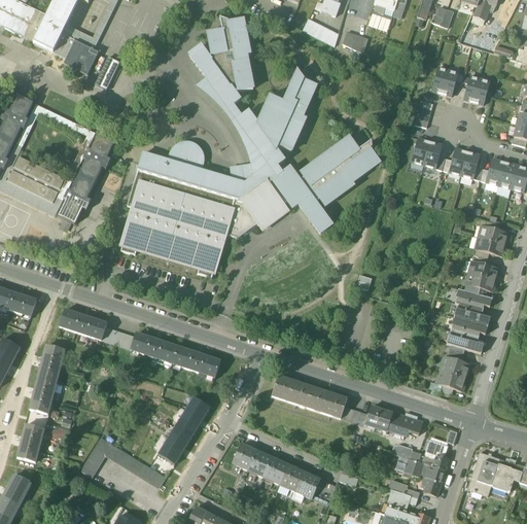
[(0,0),(0,23),(34,40),(34,42),(67,59),(65,64),(88,75),(99,51),(94,49),(99,39),(67,24),(79,0),(84,0),(89,2),(90,0),(54,0),(47,14),(16,0),(0,0)]
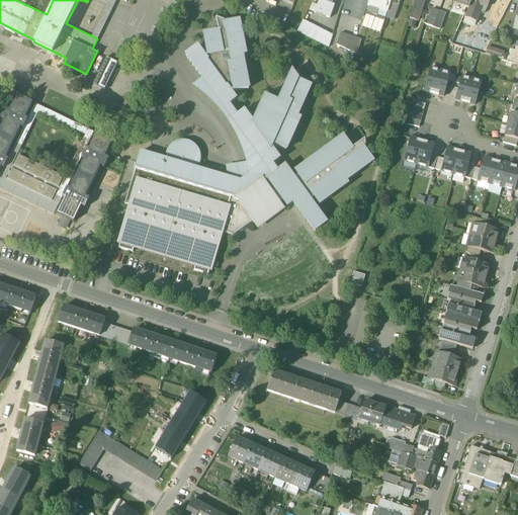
[(318,0),(315,10),(330,15),(335,3),(332,2),(332,0),(318,0)]
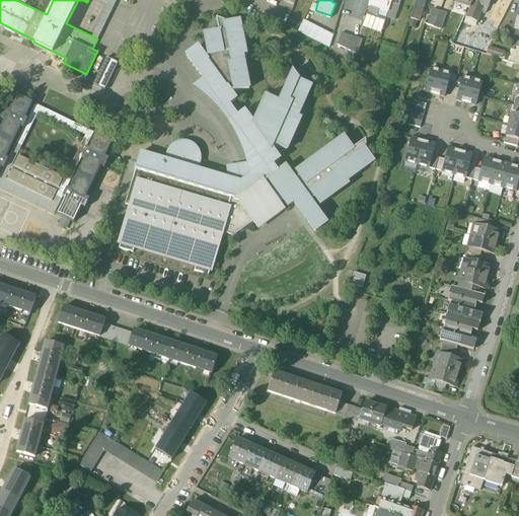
[(369,0),(369,3),(370,4),(368,10),(377,13),(379,7),(388,9),(391,0),(369,0)]
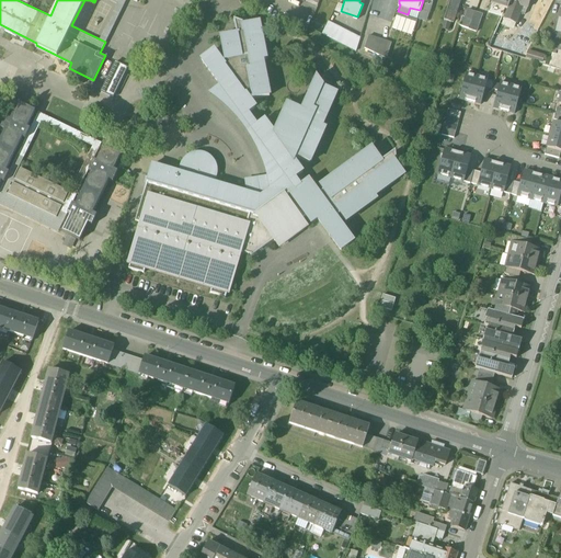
[(433,0),(423,0),(421,8),(430,11),(433,0)]
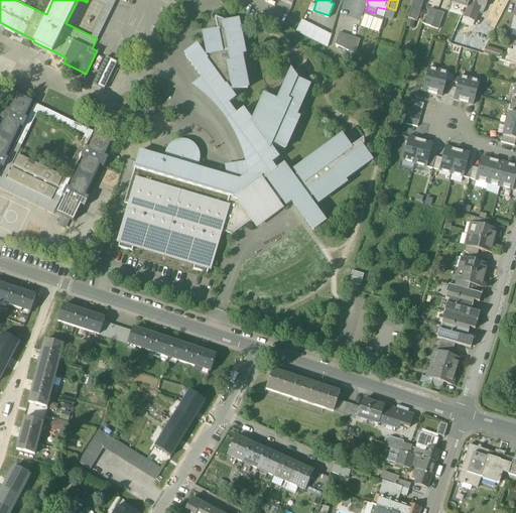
[(413,0),(408,17),(412,18),(412,20),(414,21),(421,1),(419,0),(413,0)]
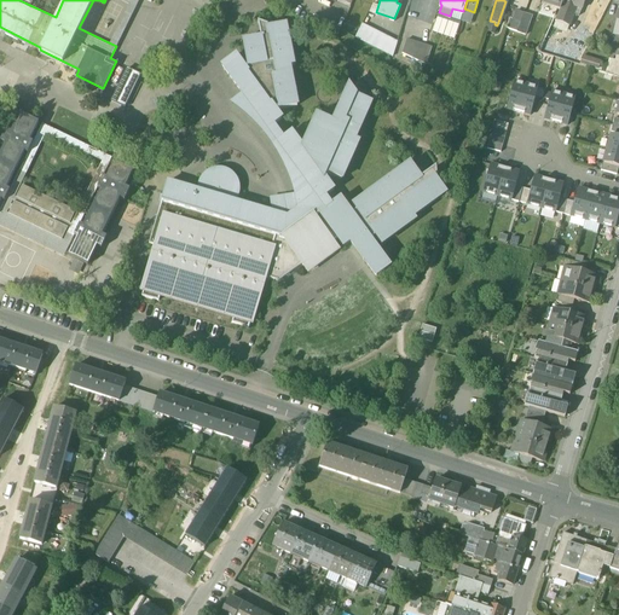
[(560,7),(542,1),(541,9),(557,13),(560,7)]
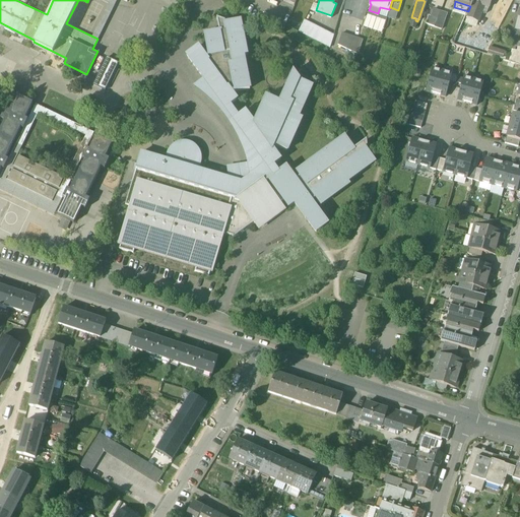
[(483,4),(472,1),(470,6),(468,11),(467,14),(478,18),(482,10),(483,7),(483,4)]
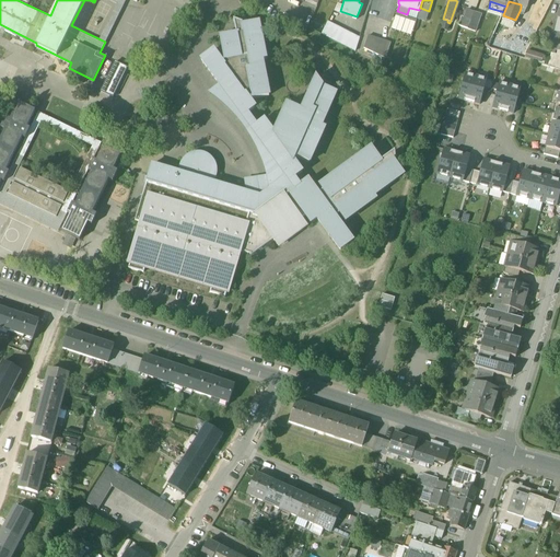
[(466,8),(464,15),(462,14),(458,23),(468,26),(474,11),(466,8)]
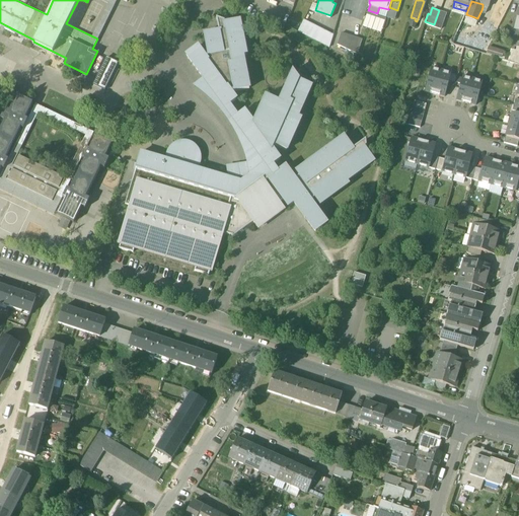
[(439,10),(434,24),(441,27),(446,12),(439,10)]
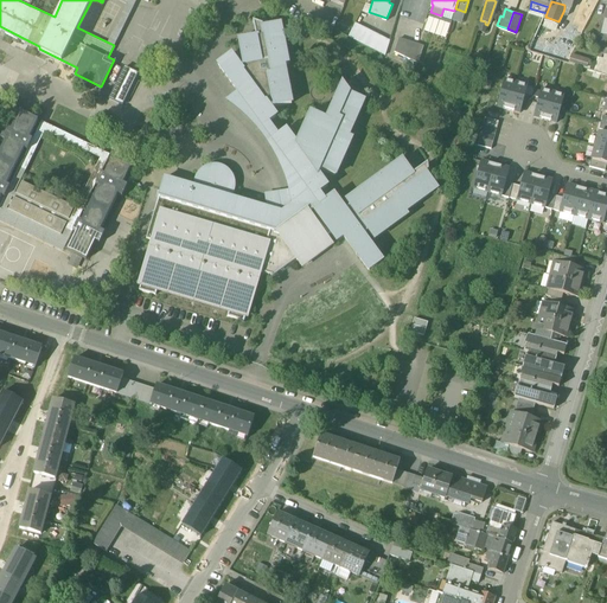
[(542,23),(555,29),(558,23),(545,17),(542,23)]
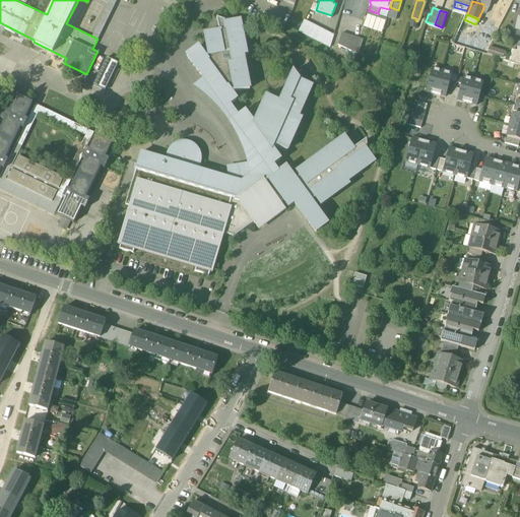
[(266,94),(254,122),(245,109),(238,115),(230,103),(237,98),(231,89),(234,89),(250,86),(243,53),(247,53),(240,18),(225,20),(224,19),(216,16),(218,28),(204,31),(208,53),(204,54),(197,44),(186,52),(204,77),(195,84),(204,91),(208,94),(212,99),(215,103),(219,107),(223,112),(226,116),(231,121),(234,125),(236,130),(239,135),(241,139),(243,145),(246,151),(249,163),(226,166),(229,177),(196,168),(198,165),(199,163),(200,159),(200,157),(200,154),(199,152),(198,149),(197,147),(196,145),(194,143),(192,142),(189,141),(187,140),(185,140),(182,140),(179,141),(177,141),(175,143),(173,144),(171,146),(170,148),(169,150),(168,153),(168,155),(168,158),(140,150),(135,168),(232,196),(221,231),(234,235),(254,220),(257,224),(262,221),(263,223),(279,211),(278,209),(283,205),(279,201),(283,198),(288,204),(295,200),(316,230),(327,221),(311,199),(315,196),(320,203),(348,182),(347,180),(375,159),(366,147),(367,146),(366,137),(353,147),(344,135),(297,170),(300,175),(296,178),(285,165),(277,170),(272,163),(280,157),(271,146),(273,142),(286,148),(301,116),(298,115),(312,83),(299,77),(294,69),(279,101),(266,94)]
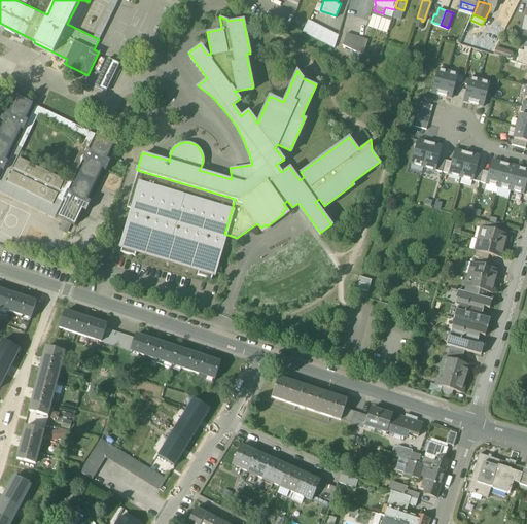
[(338,34),(308,19),(303,30),(335,45),(338,34)]
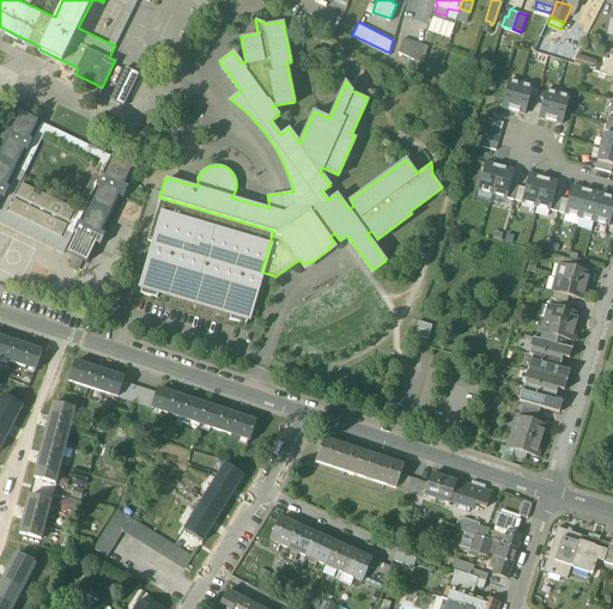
[(554,54),(559,42),(539,35),(534,47),(554,54)]
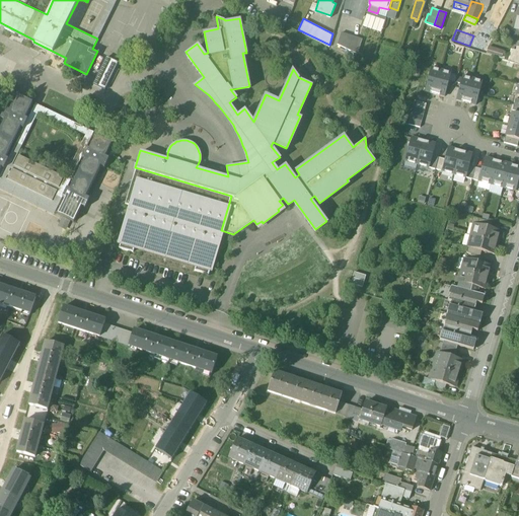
[(362,38),(341,30),(338,43),(357,53),(362,38)]
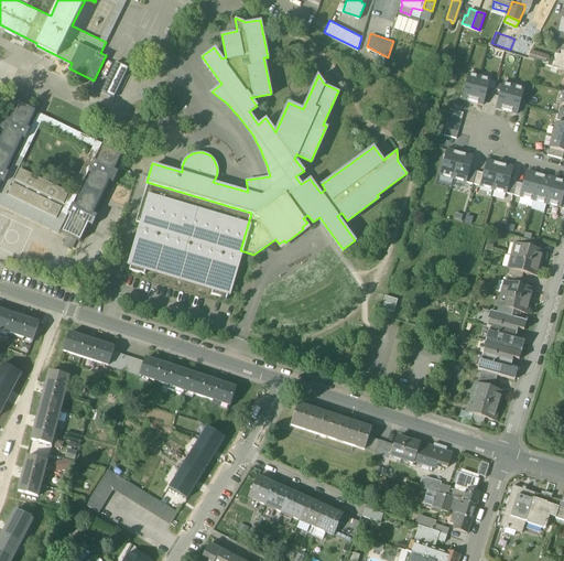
[(531,47),(529,55),(544,61),(548,52),(531,47)]
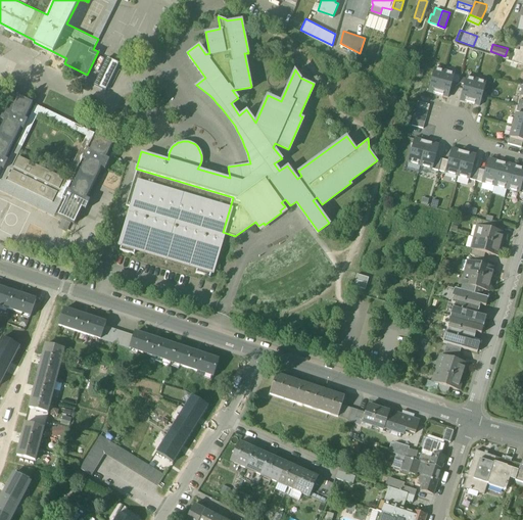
[(522,51),(515,49),(512,59),(522,62),(522,51)]
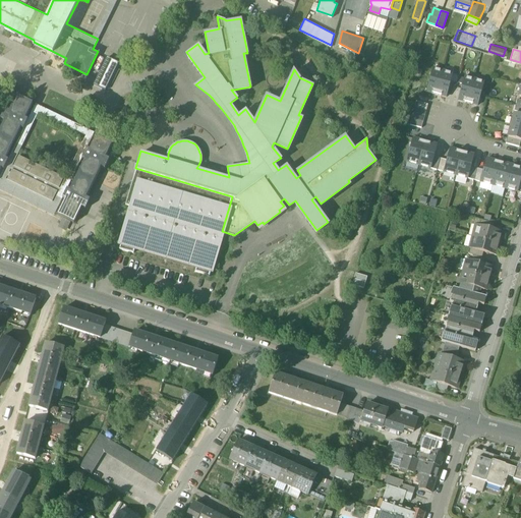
[(428,56),(417,52),(415,57),(427,61),(428,56)]
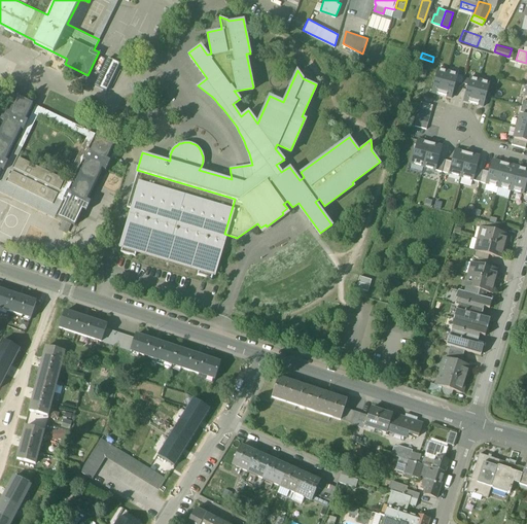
[(95,84),(106,90),(119,61),(108,56),(95,84)]
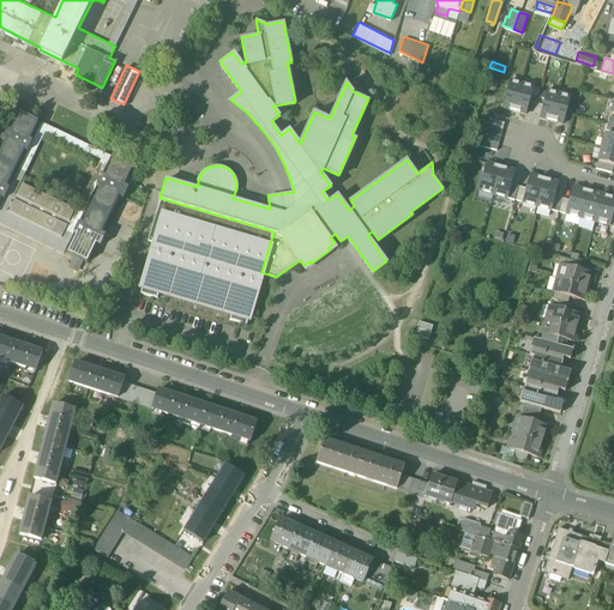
[(503,106),(515,109),(523,82),(511,78),(503,106)]
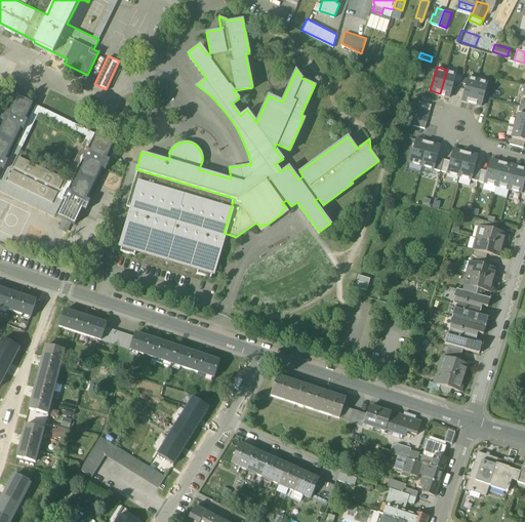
[(440,93),(450,96),(456,73),(447,70),(440,93)]
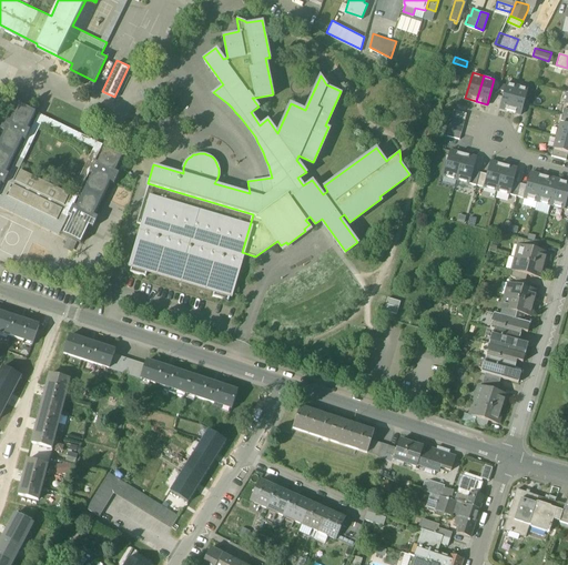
[(499,108),(510,110),(517,84),(506,82),(499,108)]
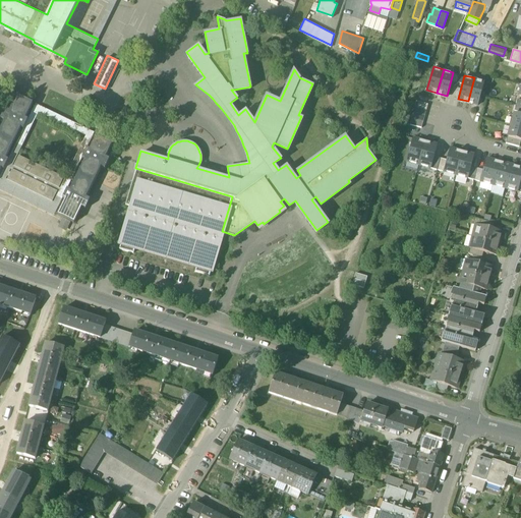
[(468,101),(478,104),(484,80),(474,77),(468,101)]
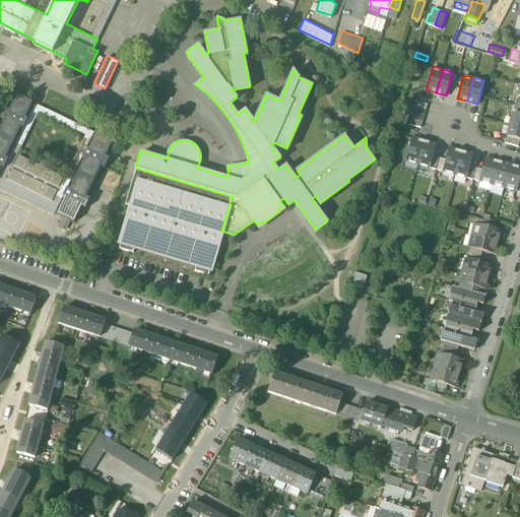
[(4,119),(0,128),(0,170),(1,168),(4,169),(9,158),(6,157),(20,127),(23,128),(28,118),(25,117),(33,102),(16,94),(9,109),(5,108),(1,117),(4,119)]
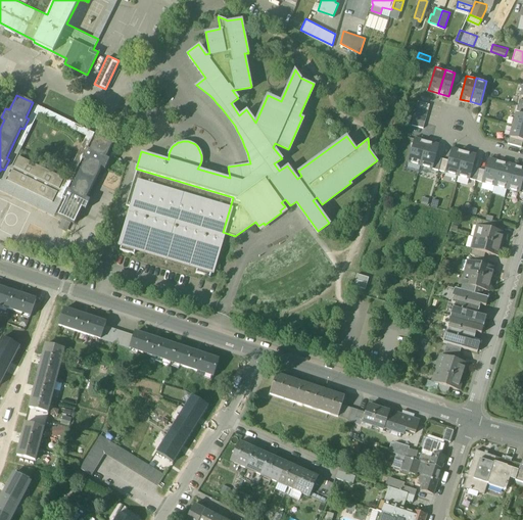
[(35,102),(30,113),(36,115),(38,110),(73,126),(76,120),(35,102)]
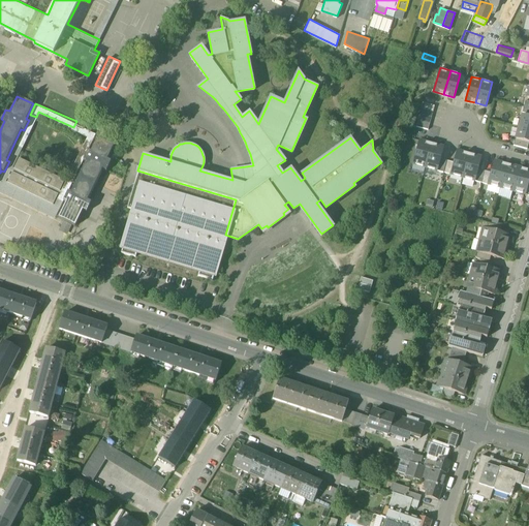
[(422,106),(419,112),(431,115),(433,110),(422,106)]
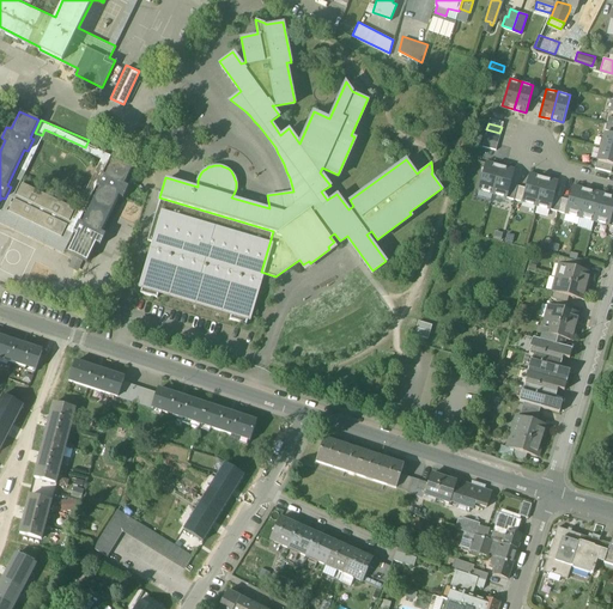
[(486,129),(485,136),(497,140),(499,133),(486,129)]
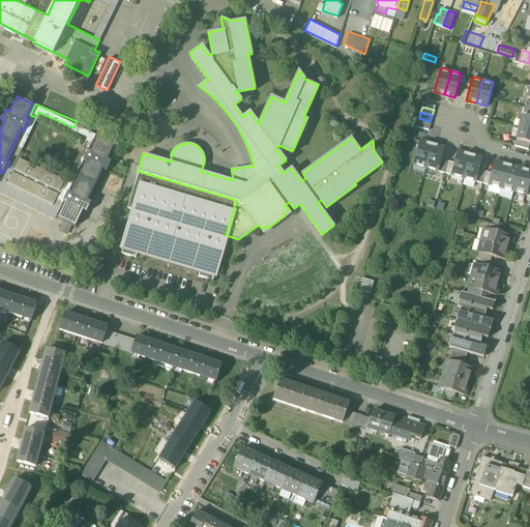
[(529,127),(529,115),(523,114),(520,125),(529,127)]
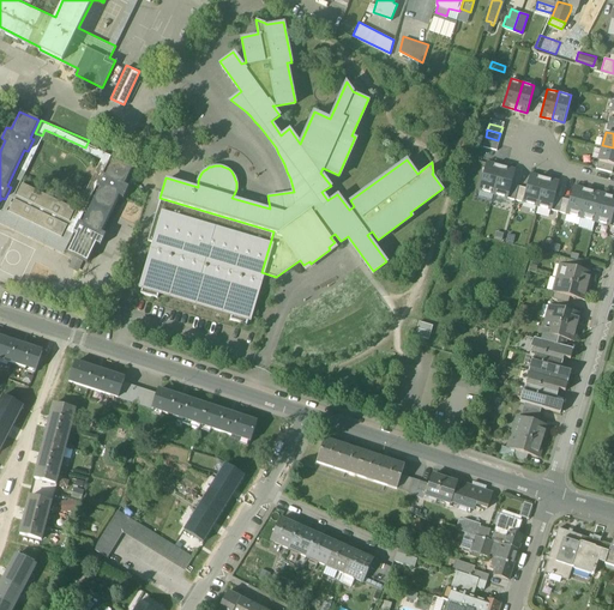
[(486,137),(483,144),(497,148),(498,140),(486,137)]
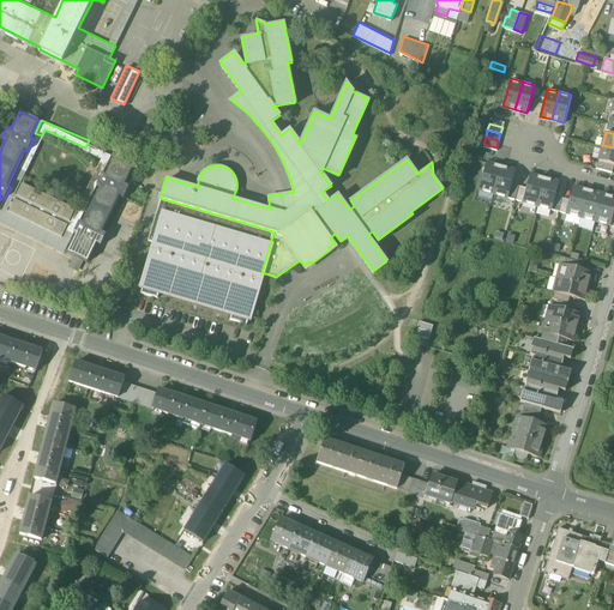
[(613,163),(613,148),(602,145),(599,159),(613,163)]
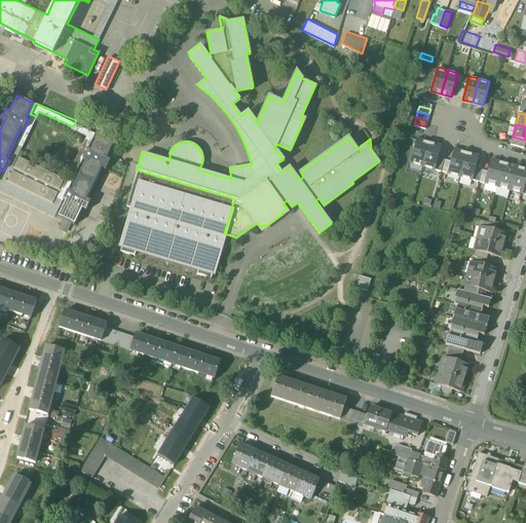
[(86,160),(71,191),(68,190),(64,199),(67,201),(60,216),(75,224),(82,209),(86,211),(91,200),(87,199),(102,167),(106,170),(111,160),(107,158),(114,142),(99,135),(90,150),(87,149),(83,158),(86,160)]
